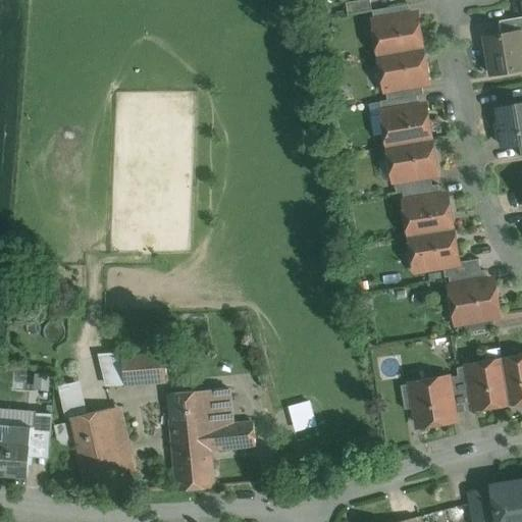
[(370,0),(357,0),(346,2),(349,13),(372,10),(370,0)]
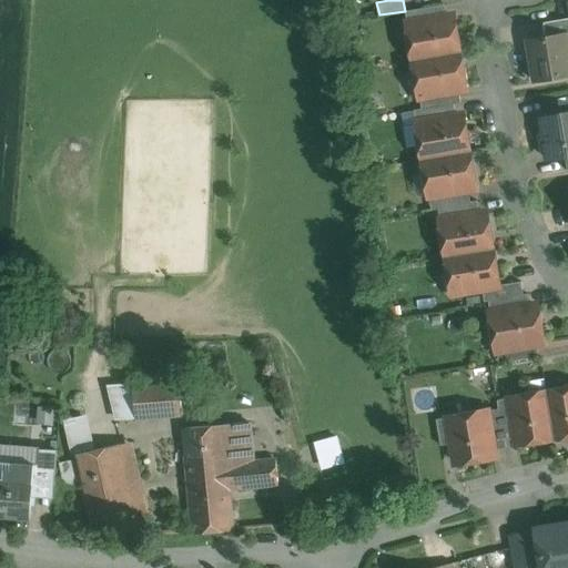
[(445,4),(405,10),(407,23),(447,17),(445,4)]
